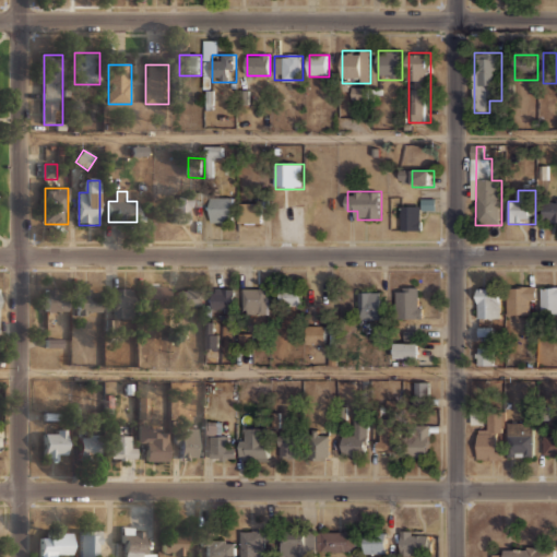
[(212,194),(194,194),(194,209),(212,209),(212,194)]
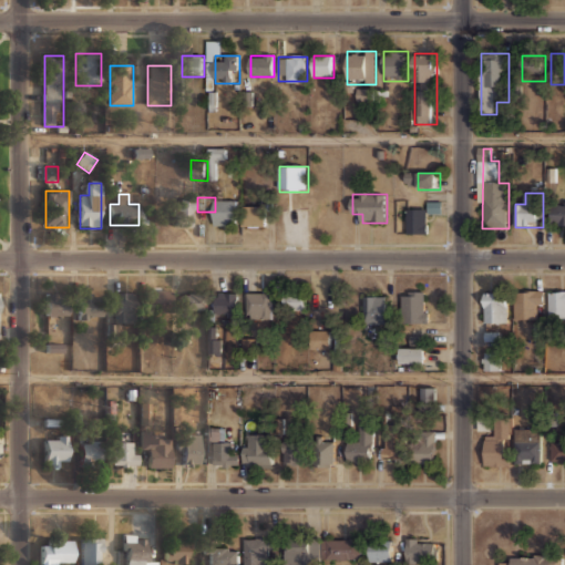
[(194,227),(194,199),(175,199),(175,227),(194,227)]
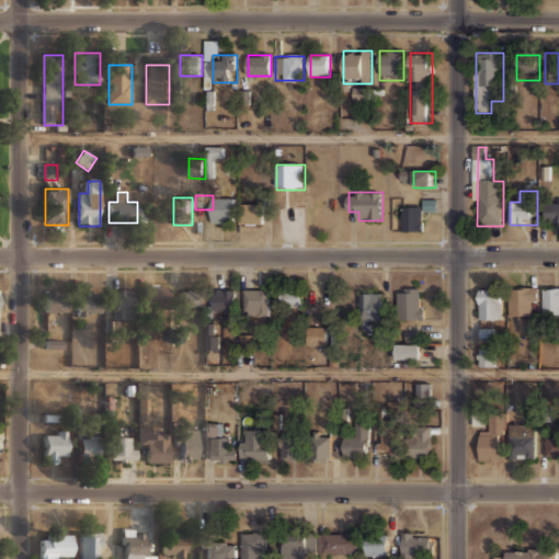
[(236,197),(213,197),(213,225),(236,225),(236,197)]
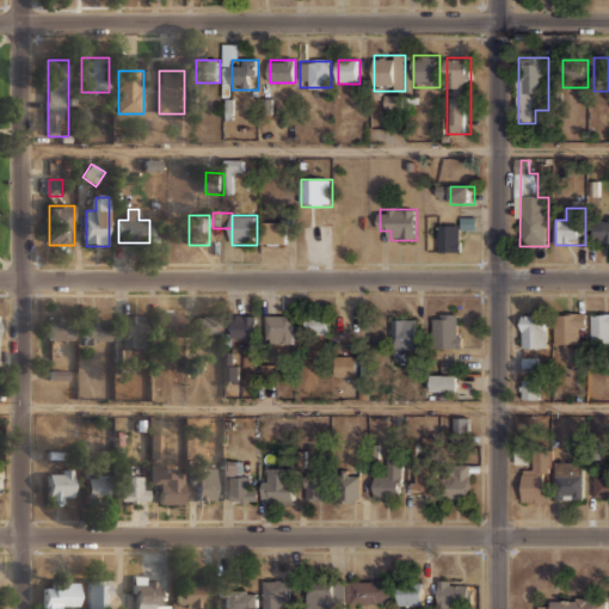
[(608,219),(596,219),(596,245),(608,245),(608,219)]
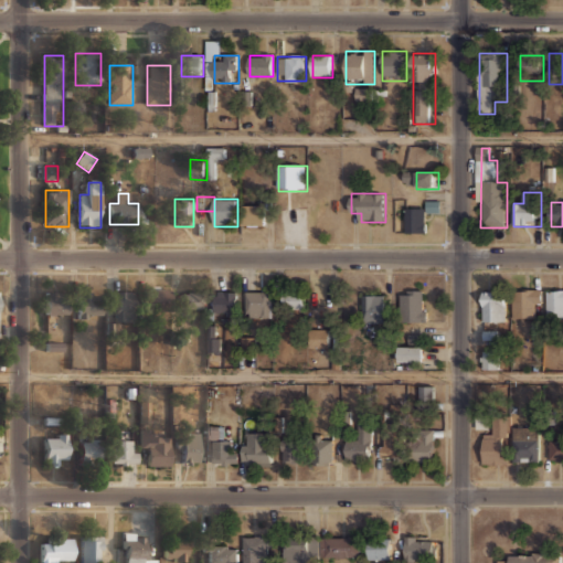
[(267,205),(243,205),(243,227),(267,227),(267,205)]
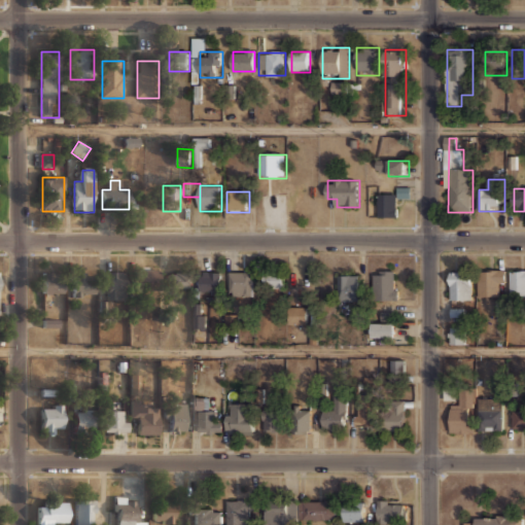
[(398,195),(379,195),(379,218),(398,218),(398,195)]
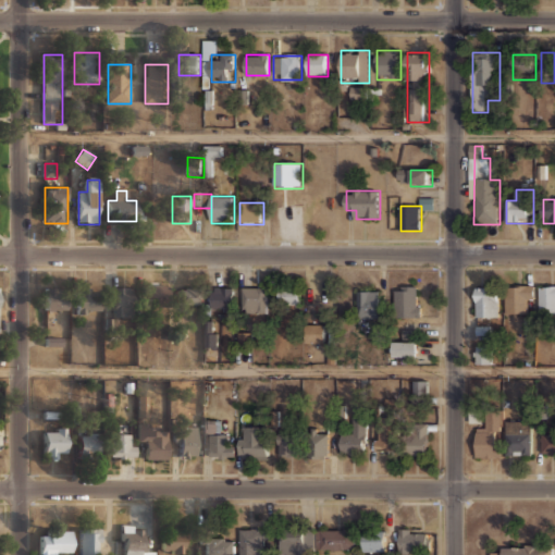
[(506,316),(526,316),(526,305),(535,305),(535,285),(506,285),(506,316)]
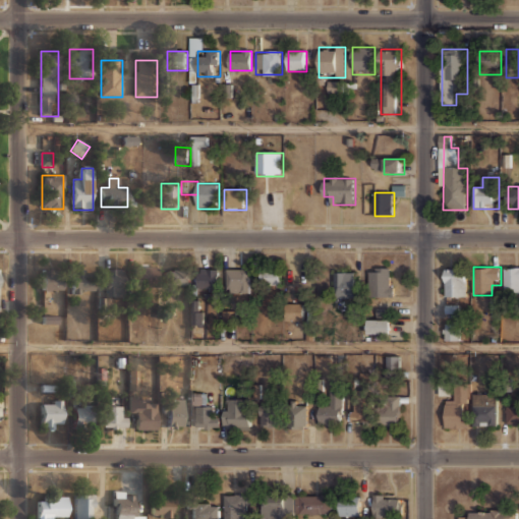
[(159,285),(159,268),(134,268),(134,285),(159,285)]
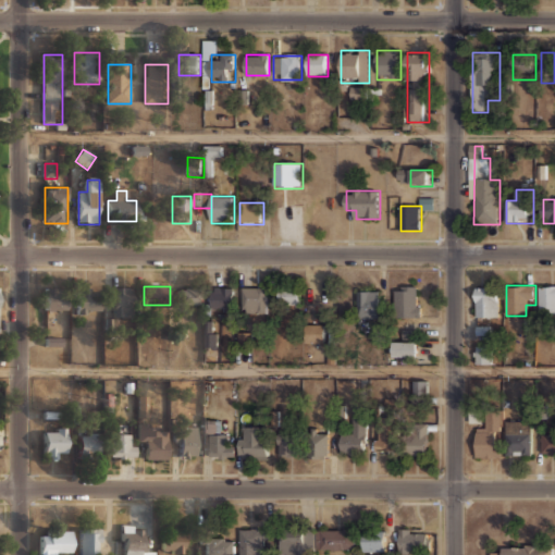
[(422,286),(395,286),(395,319),(422,319),(422,286)]
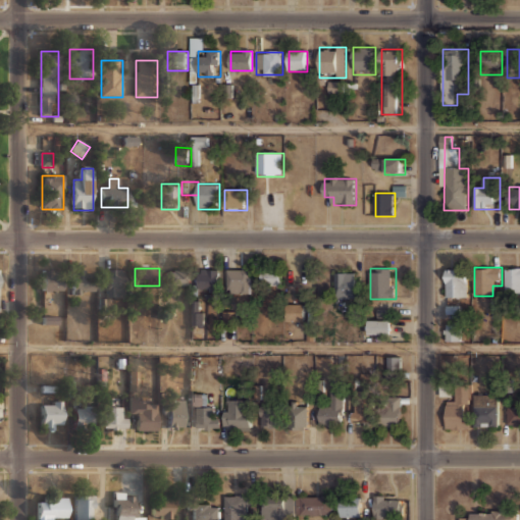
[(519,268),(506,268),(506,294),(519,294),(519,268)]
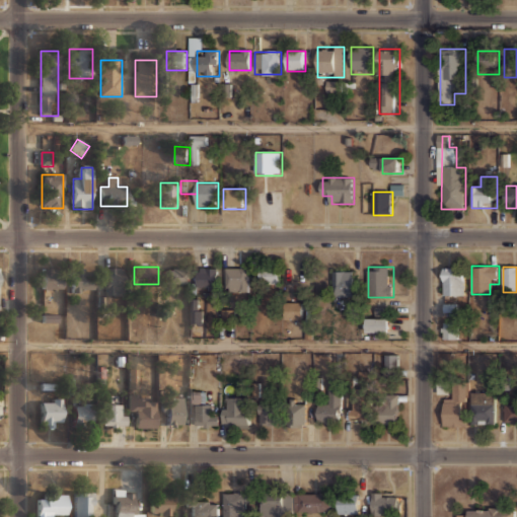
[(73,293),(94,293),(94,278),(84,278),(84,269),(73,269),(73,293)]
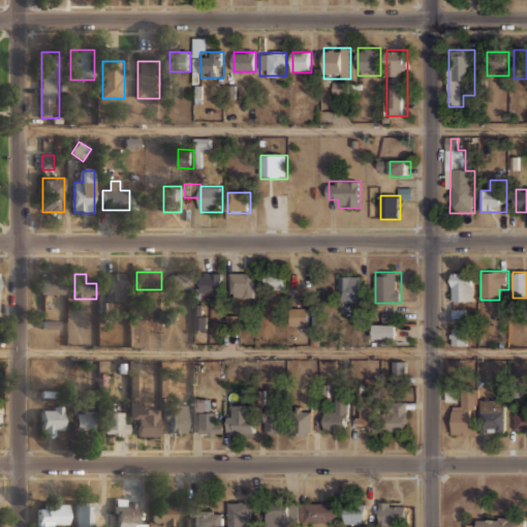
[(168,290),(192,290),(192,274),(168,274),(168,290)]
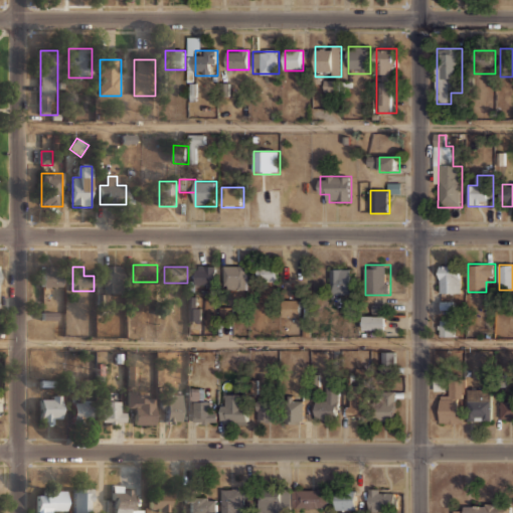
[(217,267),(196,267),(196,290),(217,290),(217,267)]
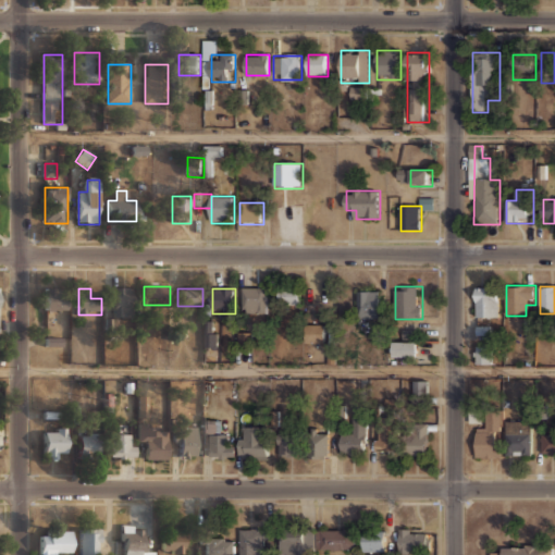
[(244,313),(269,313),(269,288),(244,288),(244,313)]
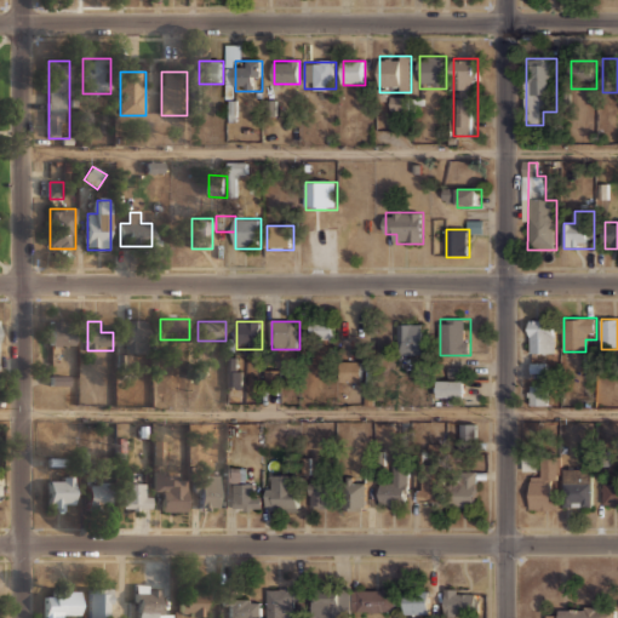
[(336,321),(312,321),(312,341),(336,341),(336,321)]
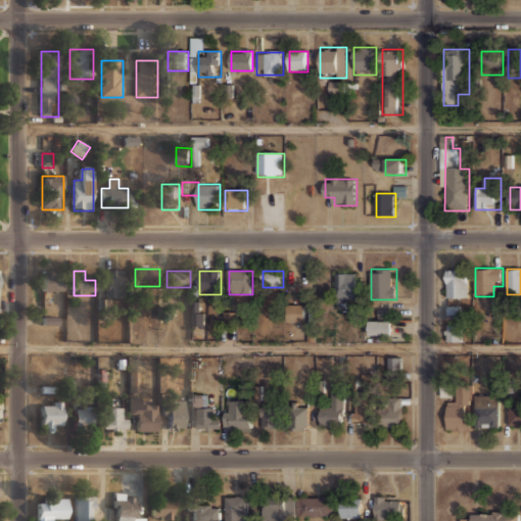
[(470,299),(470,271),(448,271),(448,299),(470,299)]
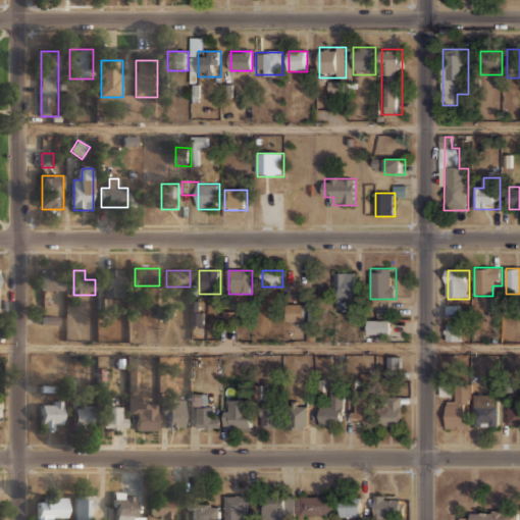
[(124,296),(124,271),(107,271),(107,296),(124,296)]
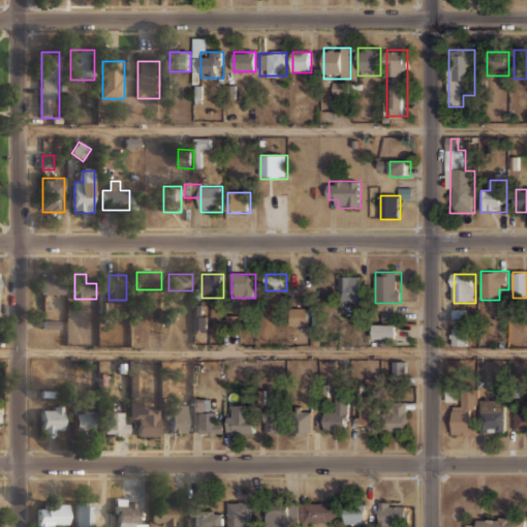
[(65,296),(65,276),(43,276),(43,296),(65,296)]
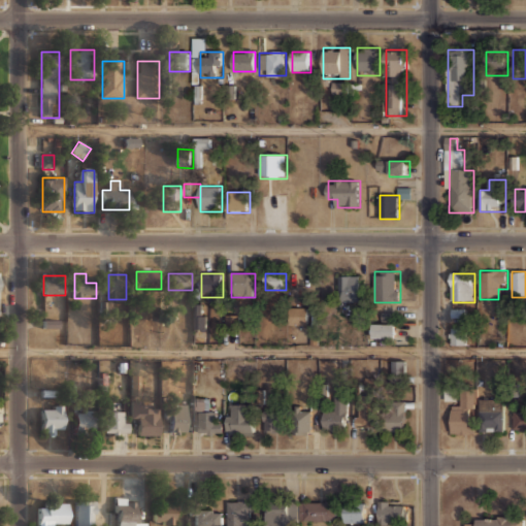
[(340,302),(362,302),(362,275),(340,275),(340,302)]
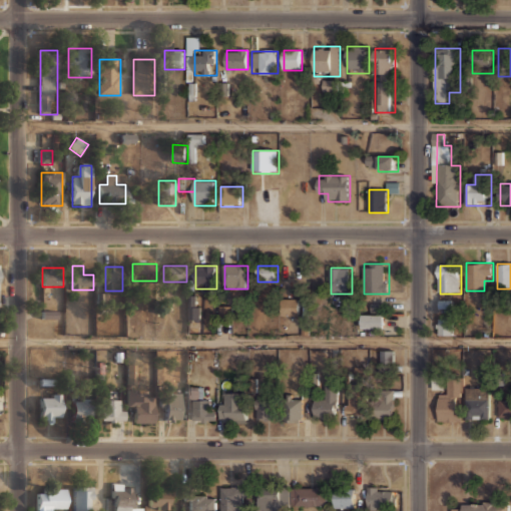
[(189,297),(189,324),(201,324),(201,309),(197,309),(197,297),(189,297)]
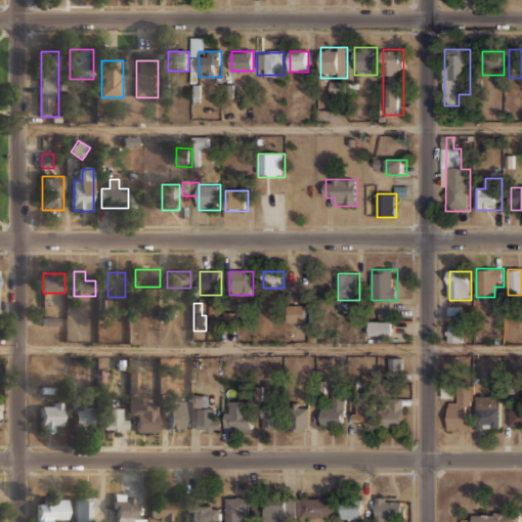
[(307,323),(307,306),(287,306),(287,323),(307,323)]
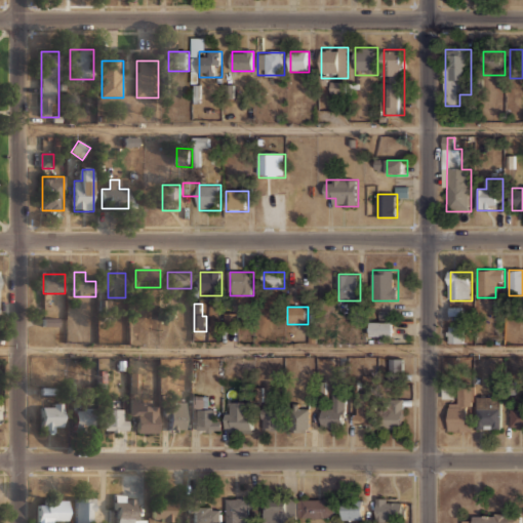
[(45,320),(45,328),(62,328),(62,320),(45,320)]
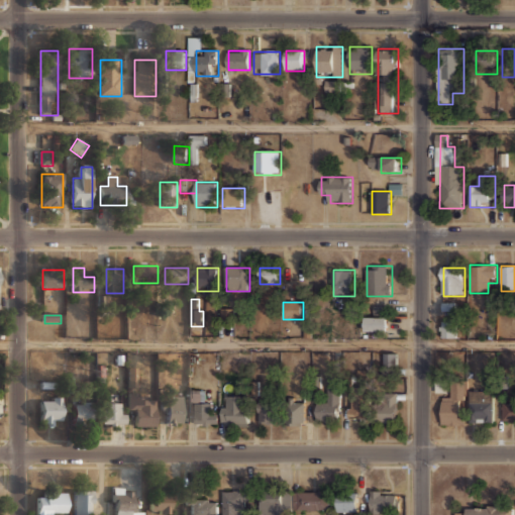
[(366,332),(389,332),(389,317),(366,317),(366,332)]
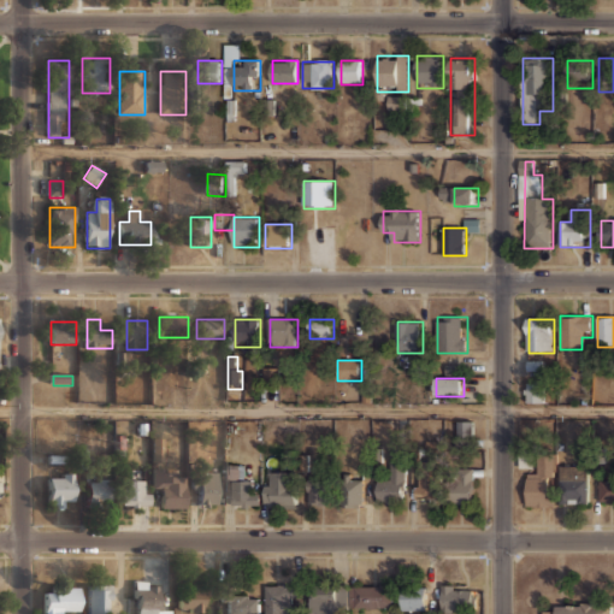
[(545,403),(545,383),(526,383),(526,403),(545,403)]
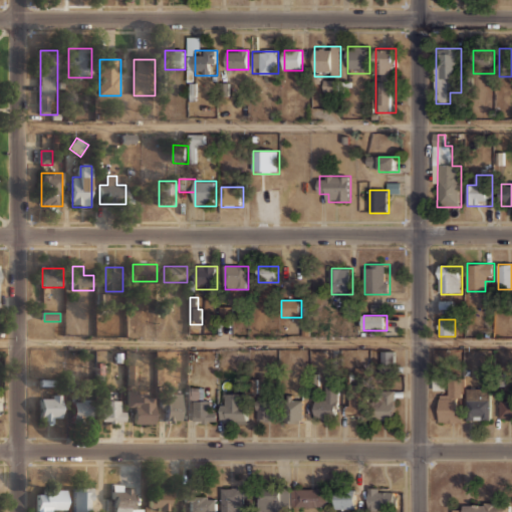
[(397,353),(384,353),(384,368),(397,368),(397,353)]
